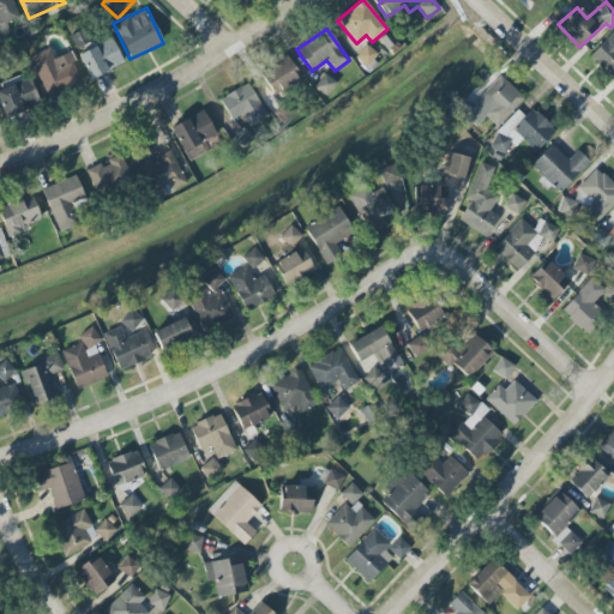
[(613,80),(613,78),(613,30),(589,56),(613,80)]
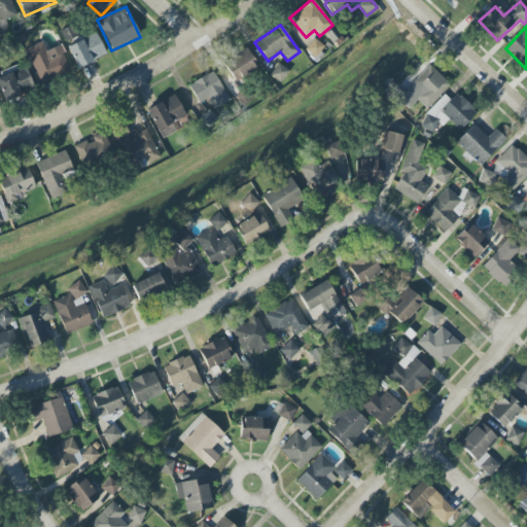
[(78,69),(106,55),(95,32),(67,47),(78,69)]
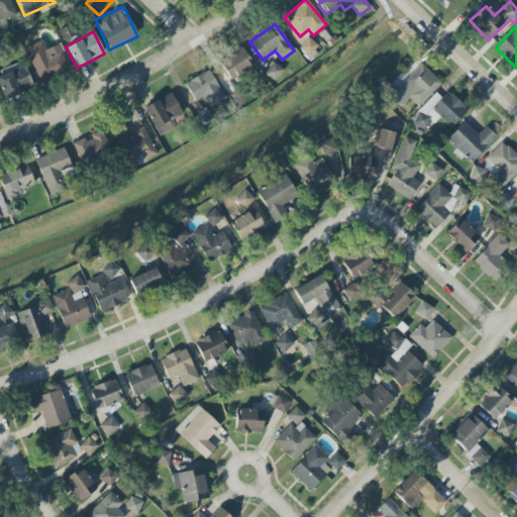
[(300,48),(310,56),(318,45),(308,38),(300,48)]
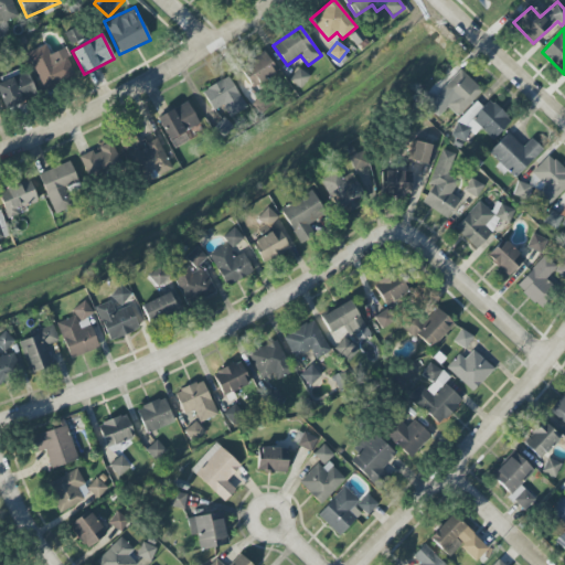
[(75,76),(65,49),(50,54),(46,45),(28,52),(42,89),(75,76)]
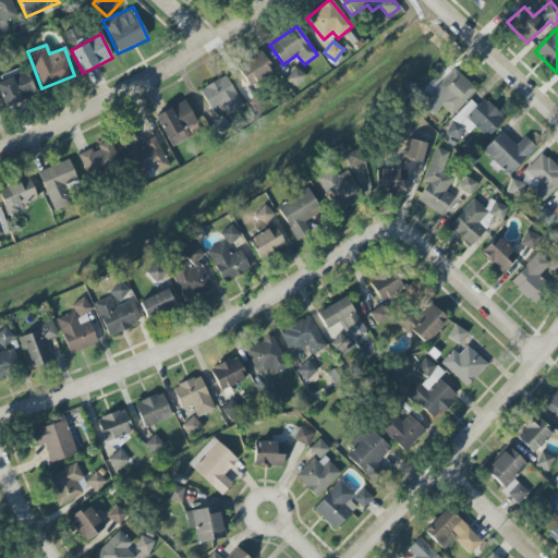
[(238,67),(250,86),(274,71),(262,51),(238,67)]
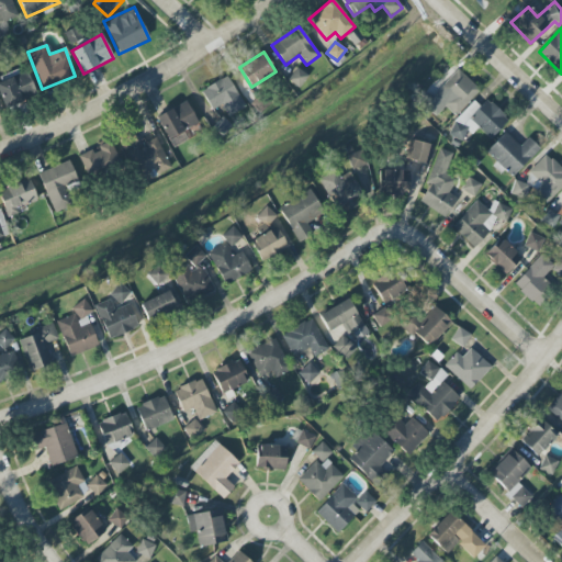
[(299,88),(307,77),(298,68),(292,75),(298,79),(293,83),(299,88)]
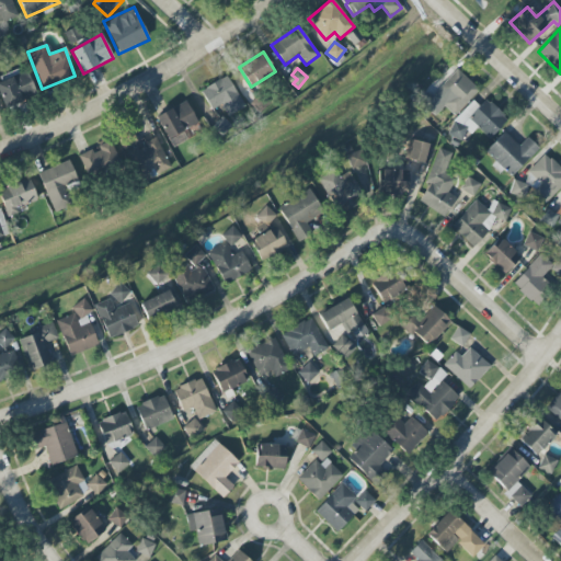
[(0,96),(4,109),(35,95),(24,69),(1,78),(3,82),(0,82),(0,96)]
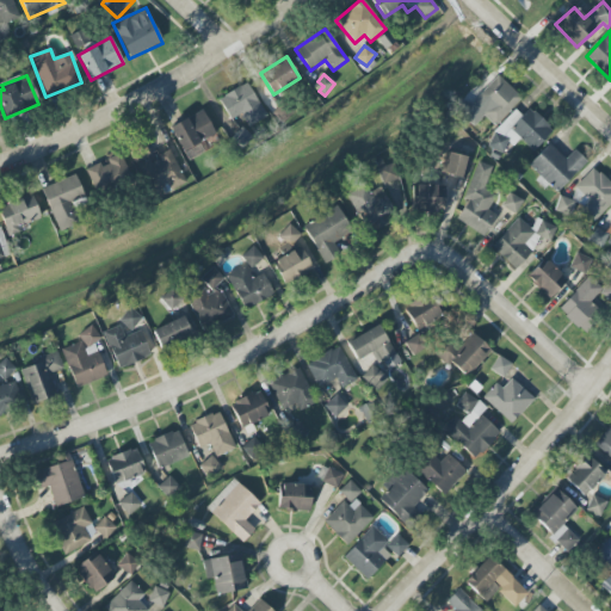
[(522,98),(497,75),(470,104),(495,125),(522,98)]
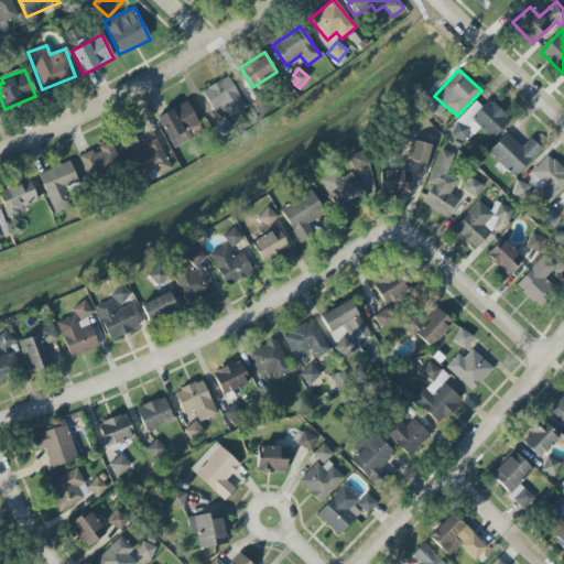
[(212,111),(224,106),(228,117),(245,109),(230,77),(202,89),(212,111)]
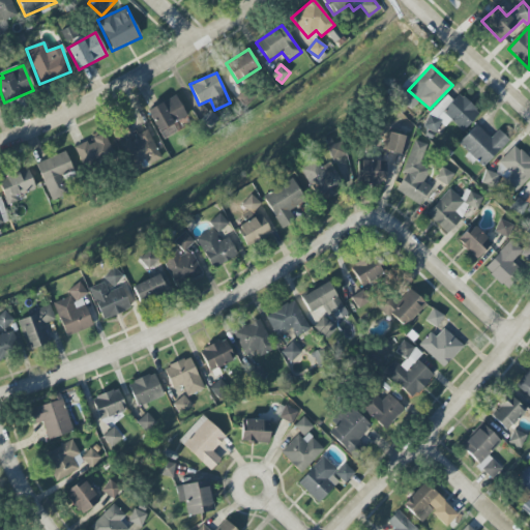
[(406,107),(413,94),(401,87),(394,100),(406,107)]
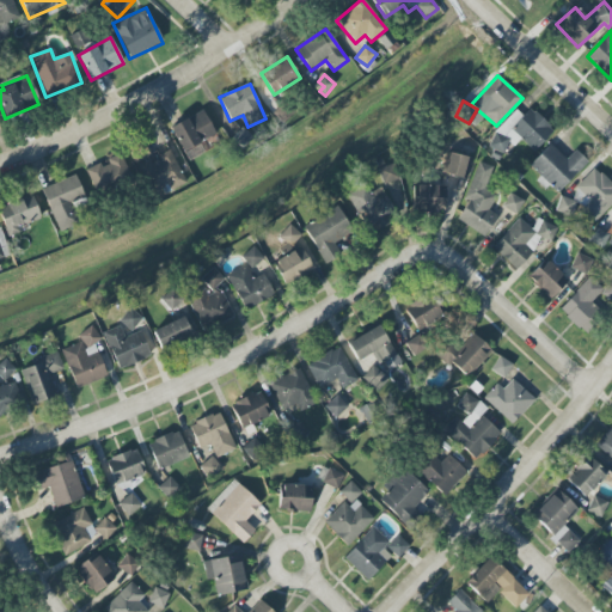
[(518,138),(533,152),(554,130),(530,108),(522,116),(516,110),(487,142),(501,155),(518,138)]
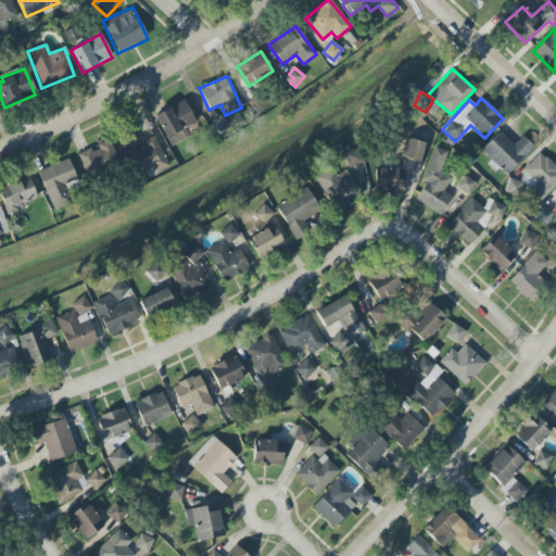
[(186,129),(196,125),(184,101),(155,114),(169,147),(189,137),(186,129)]
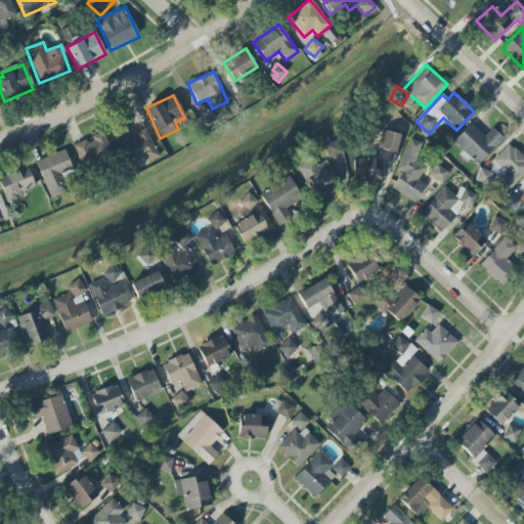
[(198,119),(207,129),(216,120),(208,110),(198,119)]
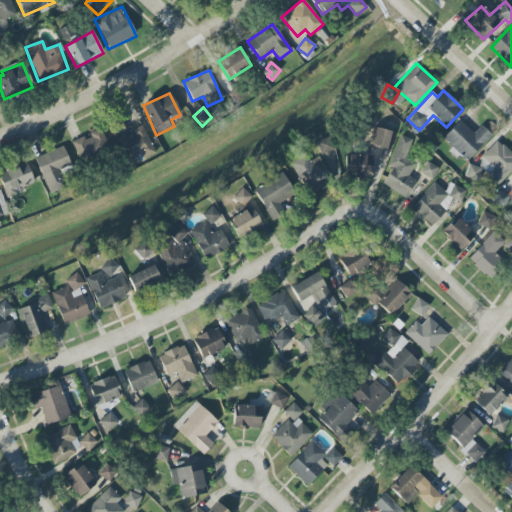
[(460,154),(467,161),(492,135),(481,125),(474,133),(460,120),(441,140),(458,156),(460,154)]
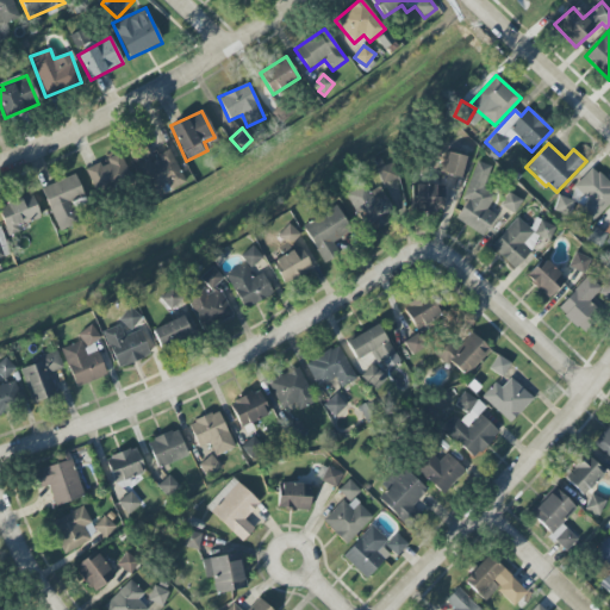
[(151,193),(169,186),(170,190),(185,184),(170,151),(138,166),(151,193)]
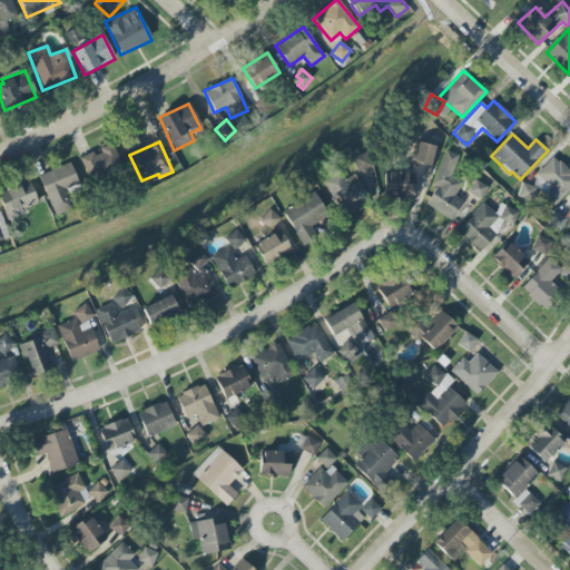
[(439,147),(419,143),(414,163),(434,167),(439,147)]
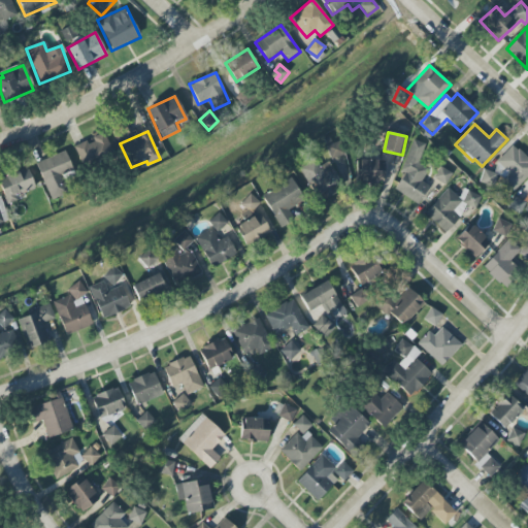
[(112,154),(103,133),(74,146),(84,167),(112,154)]
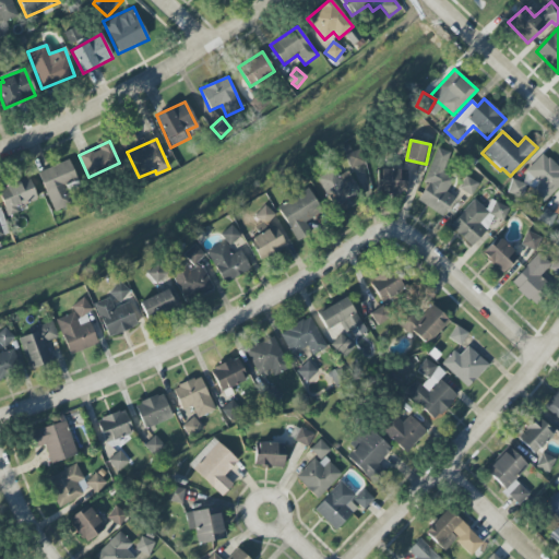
[(442,216),(454,198),(445,192),(454,179),(441,171),(452,155),(440,149),(421,179),(428,183),(417,201),(442,216)]
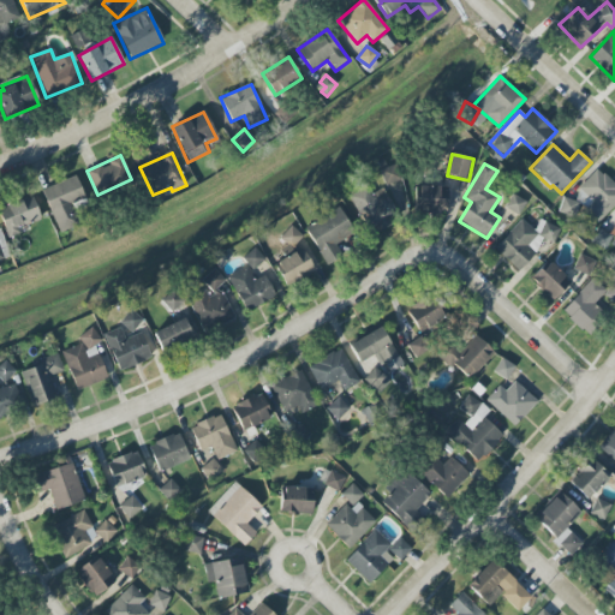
[(572,197),(598,222),(614,206),(614,185),(598,169),(572,197)]
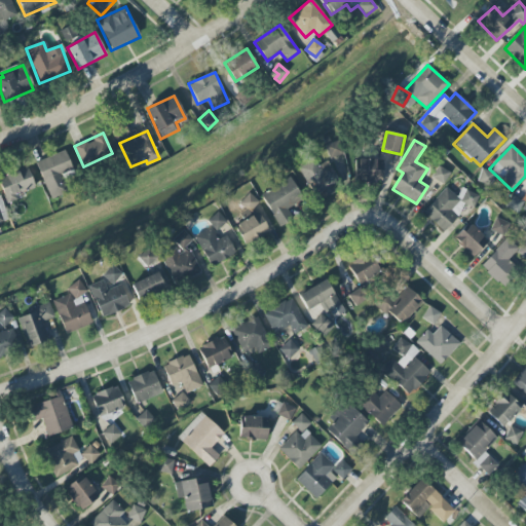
[(73,170),(65,151),(36,162),(50,199),(69,192),(62,174),(73,170)]
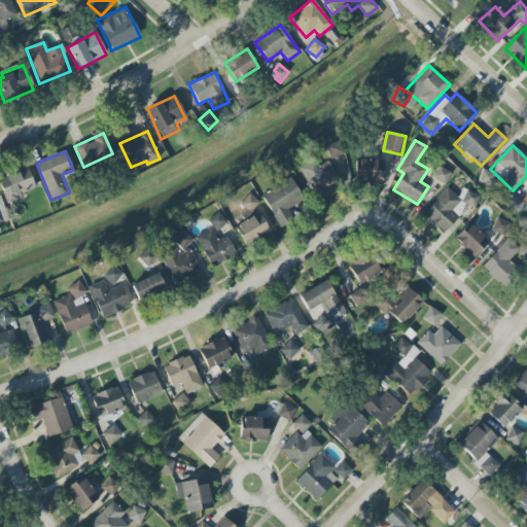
[(383,161),(357,160),(357,183),(383,183),(383,161)]
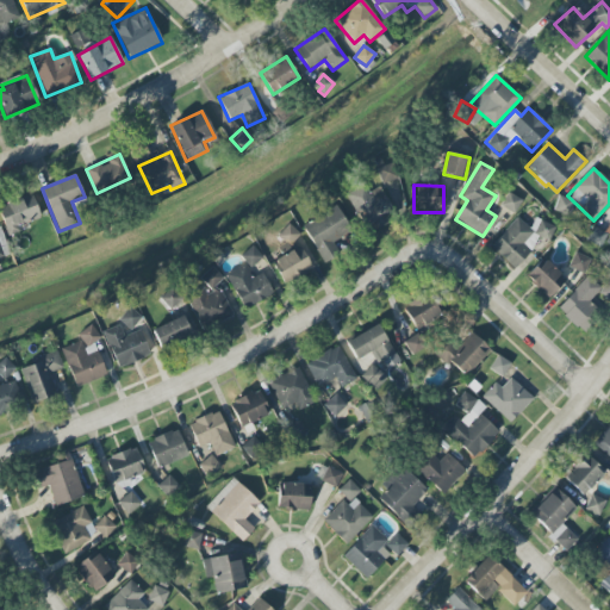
[(348,193),(367,232),(396,219),(380,187),(367,193),(363,186),(348,193)]
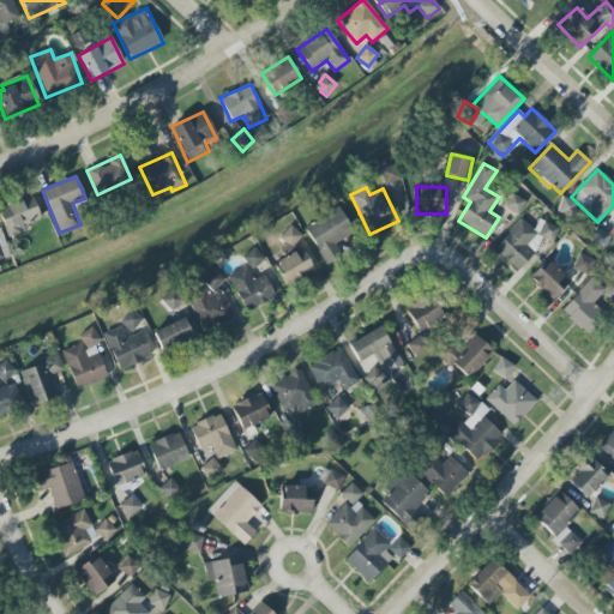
[(504,208),(518,215),(525,202),(511,194),(504,208)]
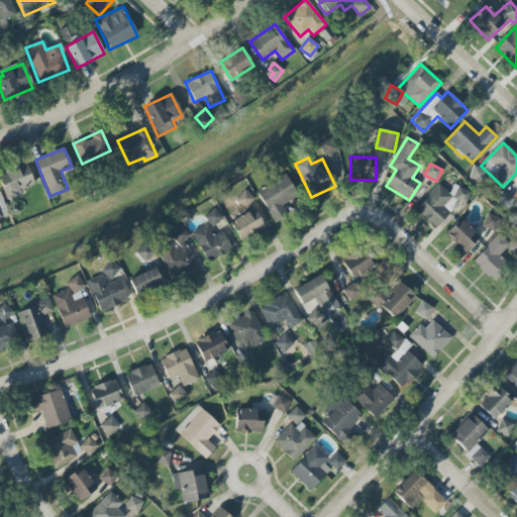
[(35,186),(26,165),(0,176),(0,181),(7,198),(35,186)]
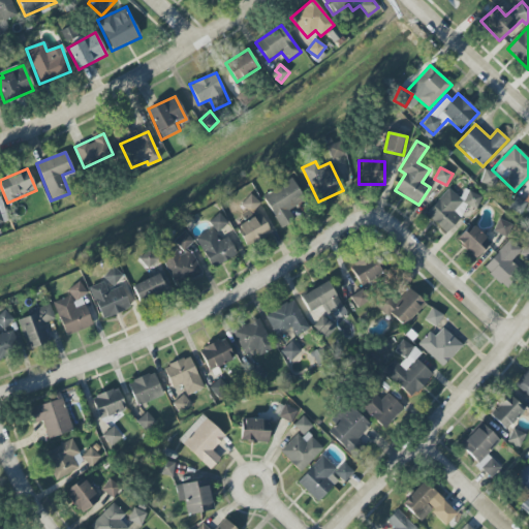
[(293,182),(265,193),(278,227),(288,223),(284,212),(303,205),(293,182)]
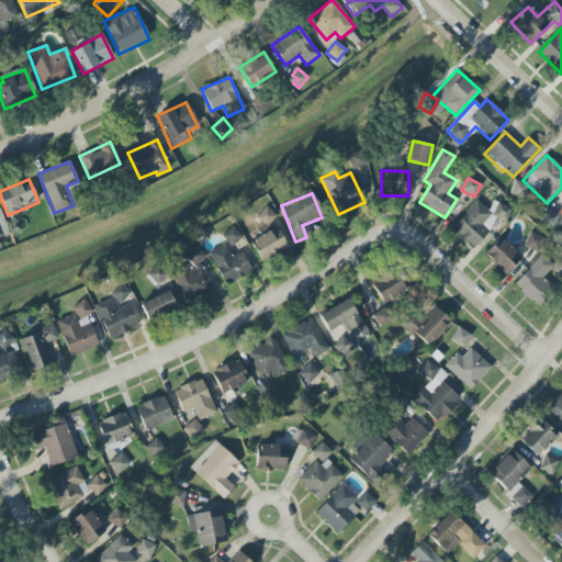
[(512,212),(496,200),(487,210),(476,200),(451,229),(474,248),(498,218),(503,222),(512,212)]
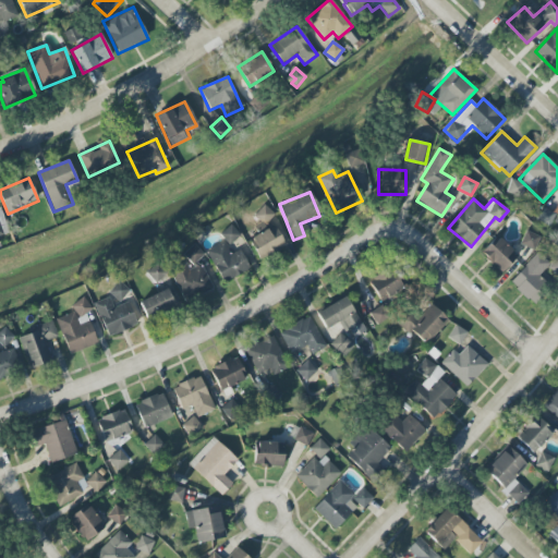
[(254,215),(264,226),(275,216),(265,205),(254,215)]
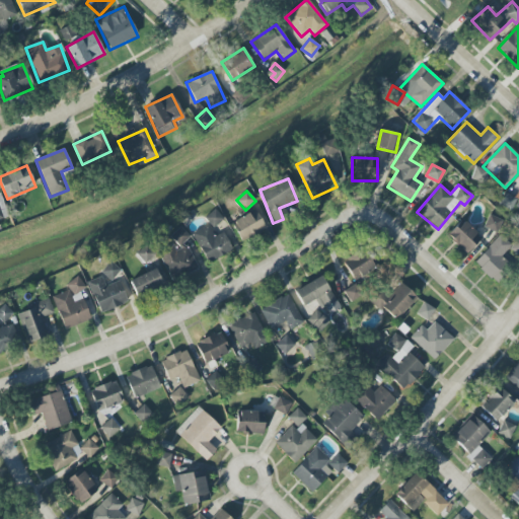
[(223,220),(215,209),(204,218),(213,228),(223,220)]
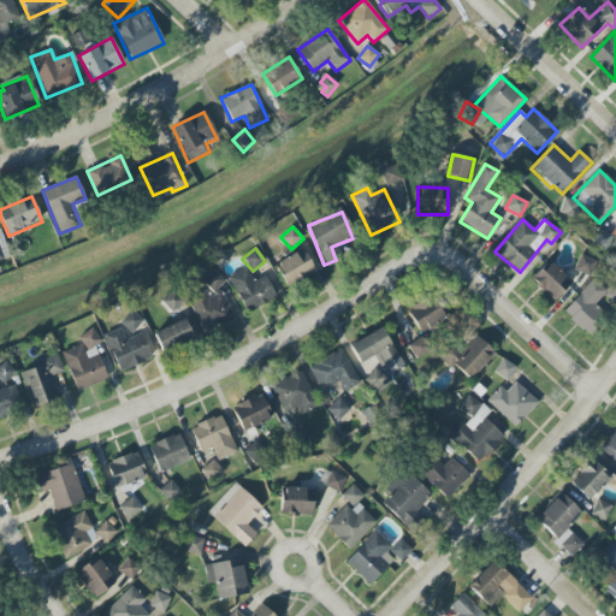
[(276,260),(283,285),(314,276),(306,250),(276,260)]
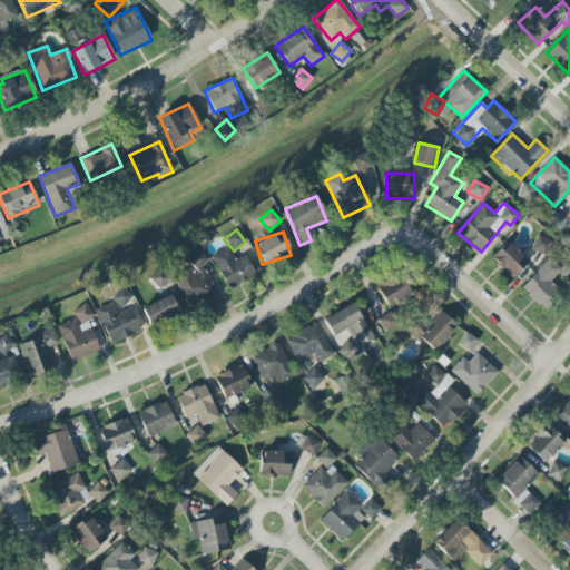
[(531,249),(544,256),(551,242),(537,236),(531,249)]
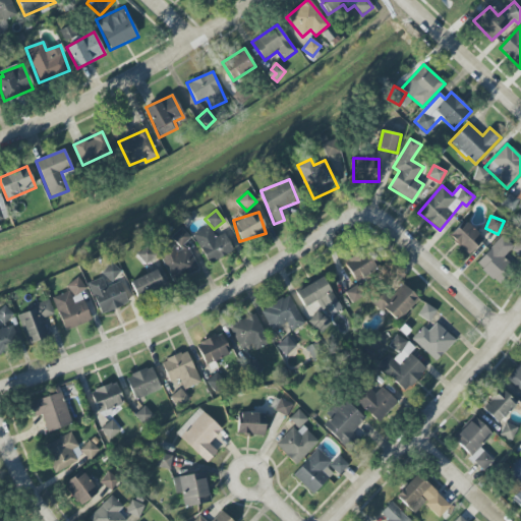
[(465,254),(482,244),(468,221),(451,231),(465,254)]
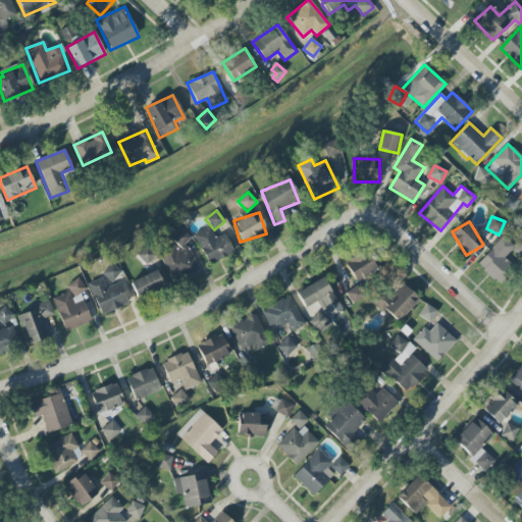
[(194,233),(208,265),(233,253),(224,233),(213,239),(208,227),(194,233)]
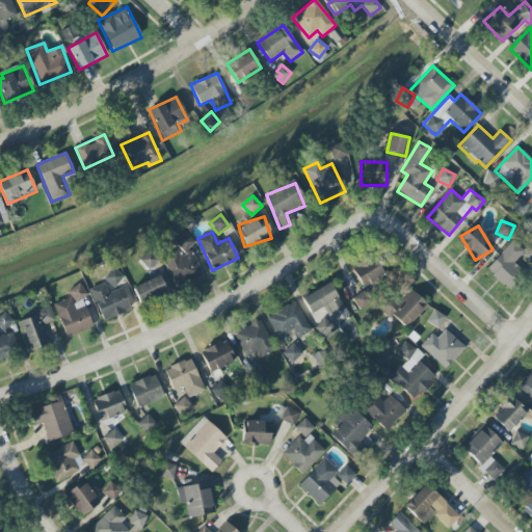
[(202,276),(190,246),(192,245),(188,235),(176,239),(181,253),(165,259),(176,287),(202,276)]
